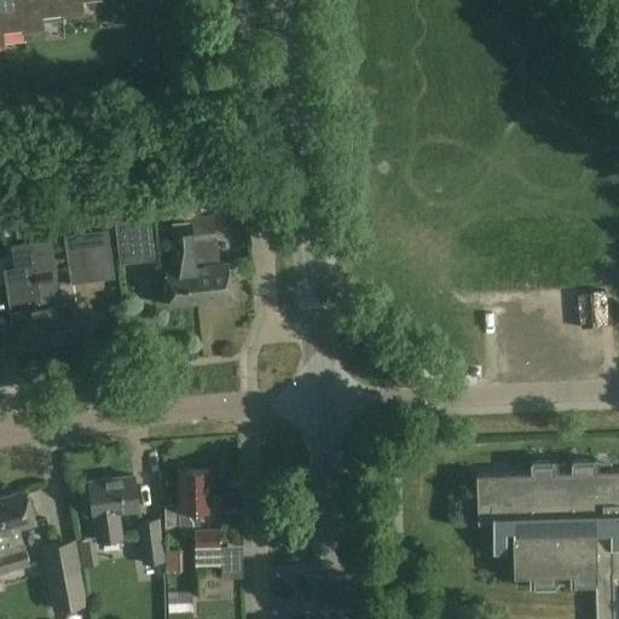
[(0,0),(0,47),(6,47),(4,33),(24,30),(24,34),(46,30),(45,17),(64,15),(64,18),(86,16),(84,1),(96,0),(0,0)]
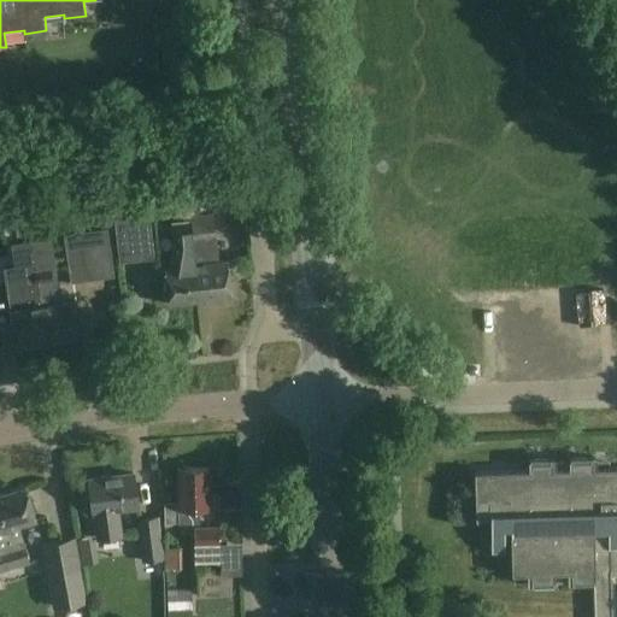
[(195,264),(200,300),(231,297),(227,260),(216,262),(213,241),(215,241),(212,216),(191,218),(195,264)]
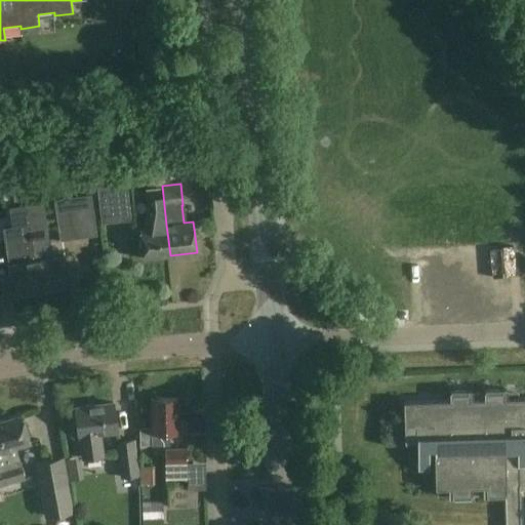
[(130,220),(126,186),(98,189),(103,225),(130,220)]
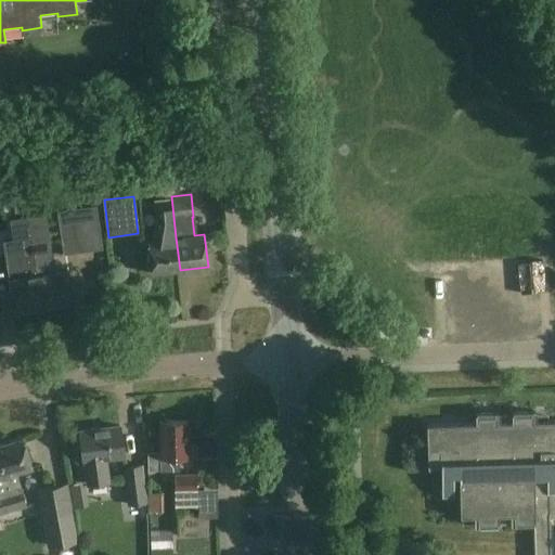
[(151,273),(180,270),(176,237),(171,196),(170,196),(171,201),(154,202),(156,224),(155,224),(157,240),(147,241),(151,273)]
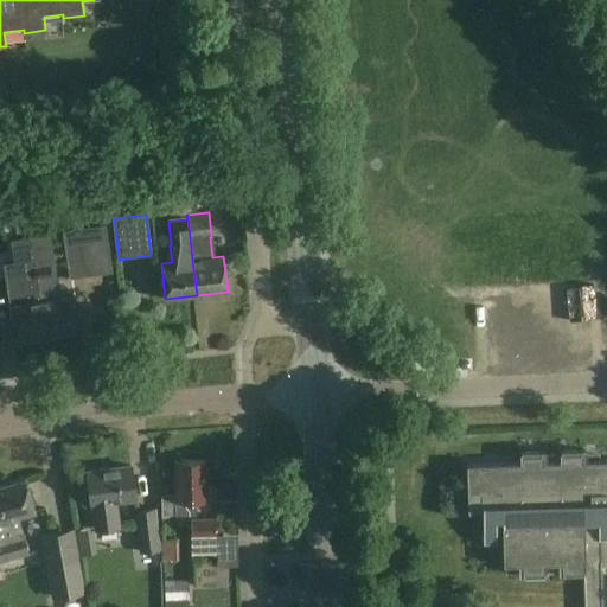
[(113,274),(104,227),(63,232),(70,280),(113,274)]
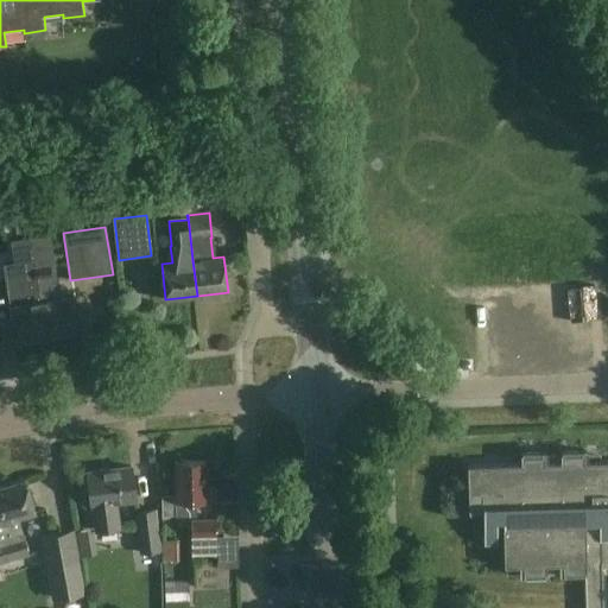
[(48,239),(32,241),(36,261),(46,339),(77,334),(71,297),(59,299),(57,278),(52,278),(48,239)]
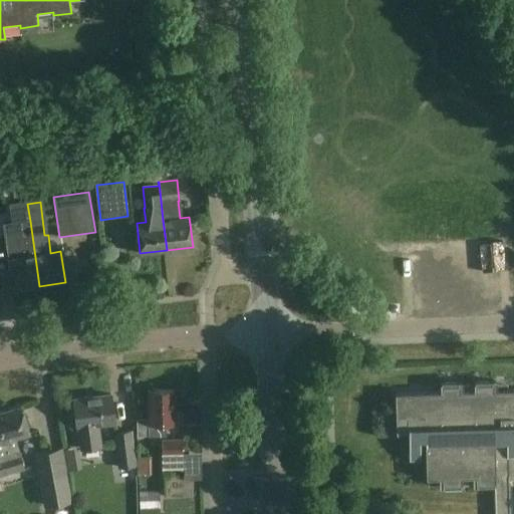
[(30,221),(27,204),(15,206),(15,210),(11,210),(13,224),(6,225),(11,258),(9,259),(13,289),(39,286),(30,221)]
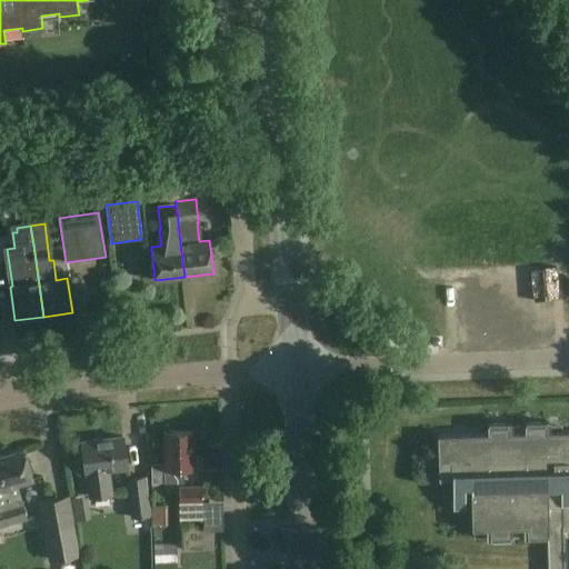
[(511,271),(499,271),(499,298),(511,298),(511,271)]
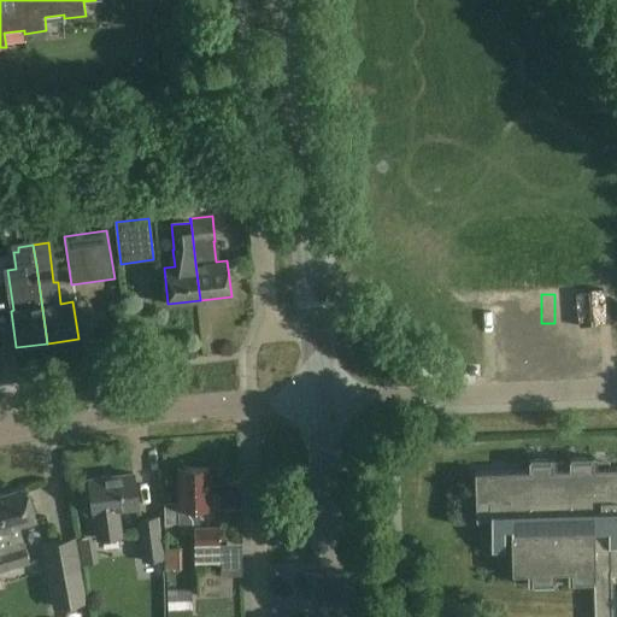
[(601,340),(613,340),(612,306),(601,307),(601,340)]
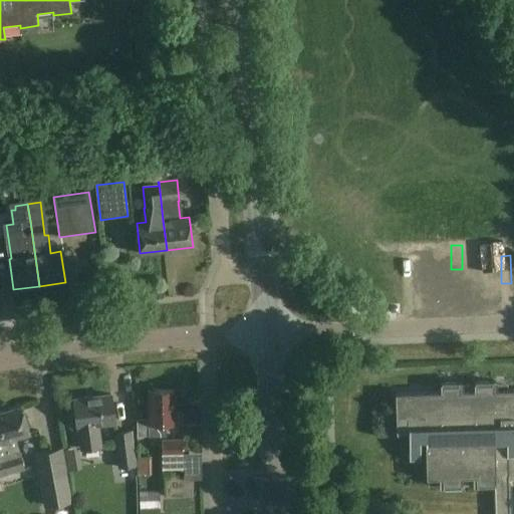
[(495,485),(496,513),(510,513),(510,476),(513,475),(513,390),(497,391),(497,381),(475,382),(475,391),(463,392),(463,382),(441,383),(441,393),(396,394),(398,433),(409,433),(410,461),(422,460),(421,441),(426,441),(427,479),(440,478),(441,487),(463,486),(462,477),(474,477),(474,486),(495,485)]
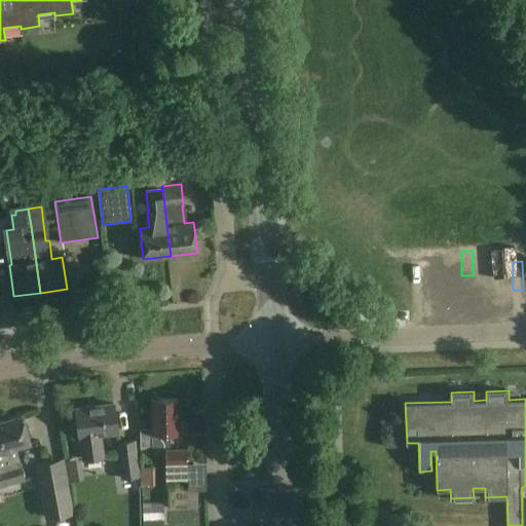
[(151,400),(152,436),(152,448),(171,447),(171,436),(188,435),(187,422),(180,422),(180,400),(151,400)]
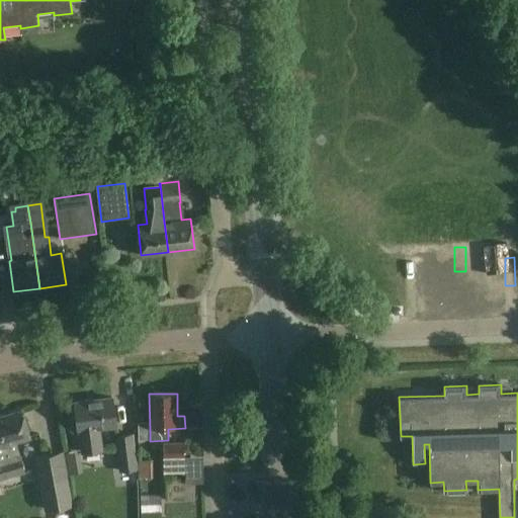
[(115,426),(111,399),(74,403),(75,418),(71,419),(69,422),(70,430),(73,433),(77,433),(77,434),(80,433),(83,453),(99,451),(96,428),(115,426)]
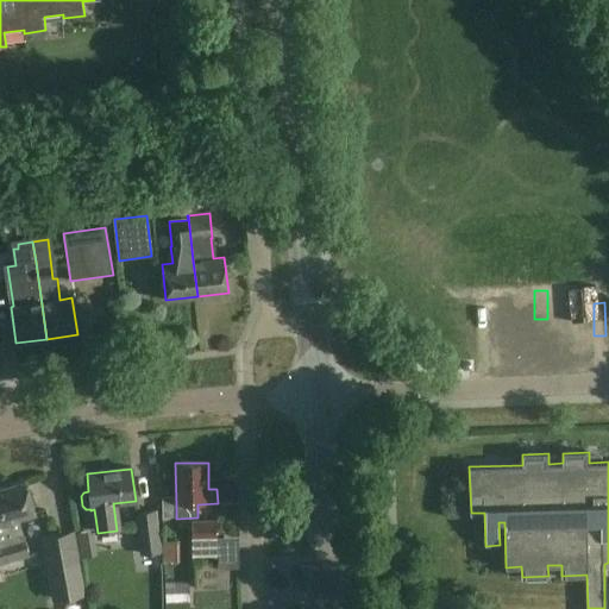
[(12,541),(17,560),(31,556),(19,518),(36,513),(26,481),(0,489),(0,503),(6,522),(12,541)]
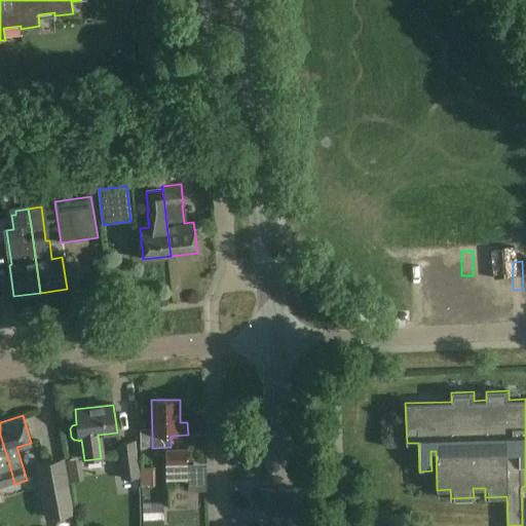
[(10,467),(5,451),(0,435),(0,479),(3,487),(14,484),(10,467)]
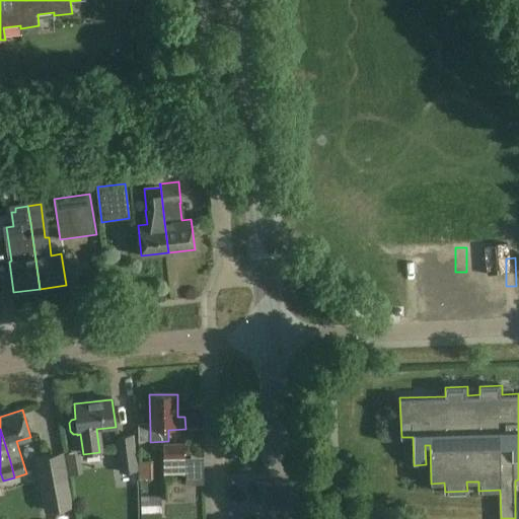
[(138,489),(133,437),(116,438),(121,490),(138,489)]
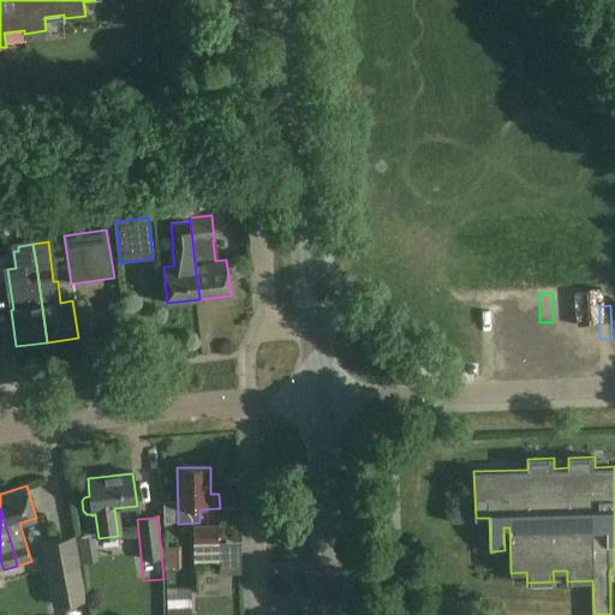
[(220,544),(220,527),(195,527),(195,562),(220,562),(220,544)]
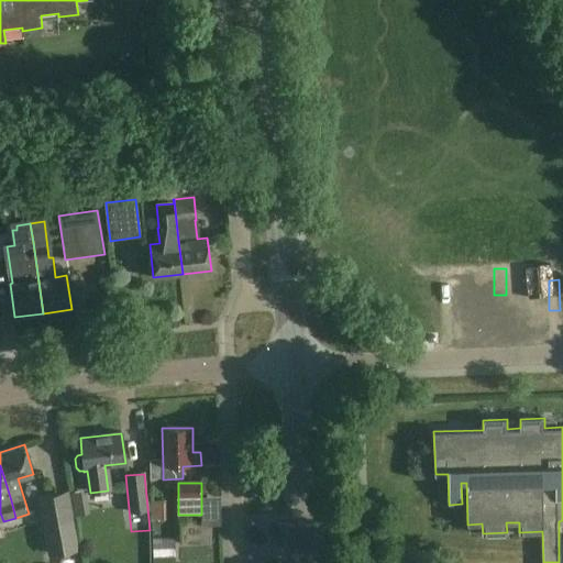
[(37,499),(48,559),(80,552),(72,506),(54,509),(52,496),(37,499)]
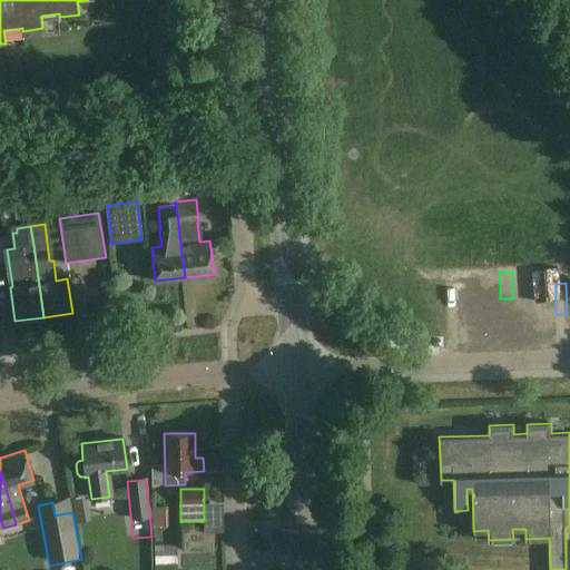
[(158,528),(174,527),(173,509),(157,510),(158,528)]
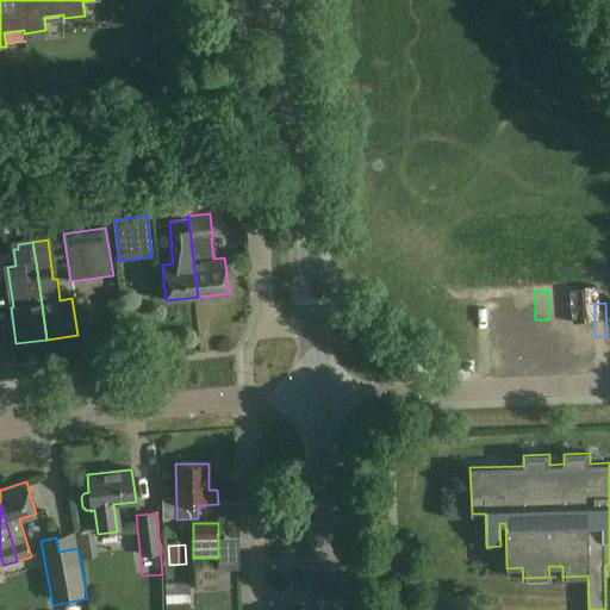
[(173,604),(194,605),(194,587),(173,586),(173,604)]
